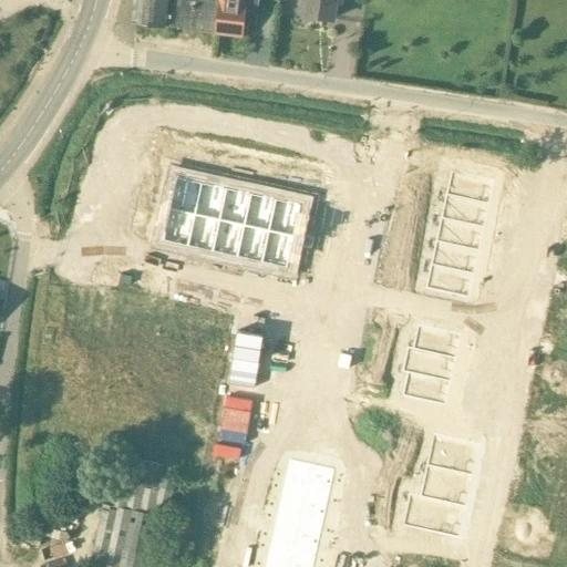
[(132,0),(131,20),(167,24),(168,0),(132,0)]
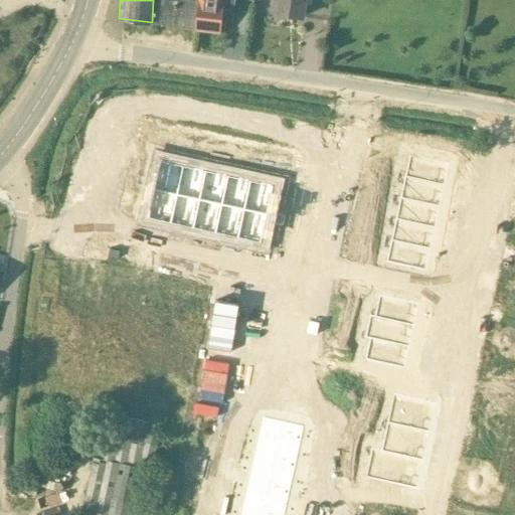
[(152,23),(194,28),(197,0),(153,0),(152,22),(152,23)]
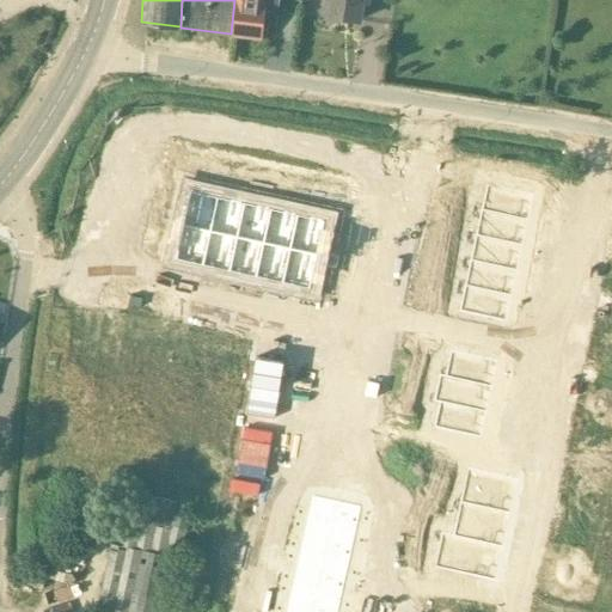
[(234,0),(231,34),(234,34),(234,35),(263,37),(263,36),(268,36),(269,23),(277,24),(279,0),(234,0)]
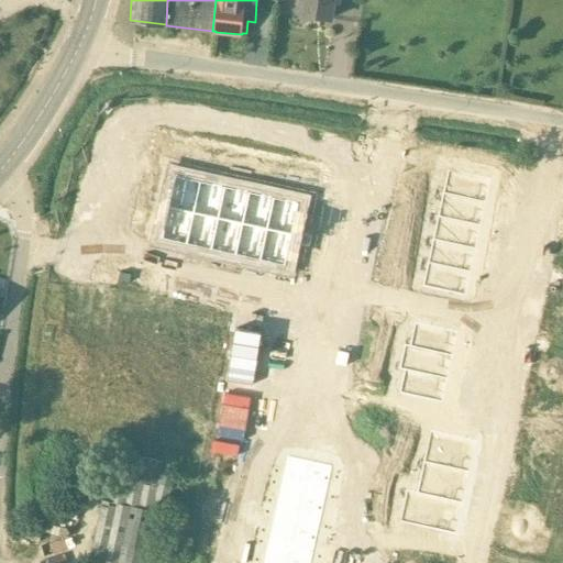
[(334,0),(339,1),(338,0),(305,0),(302,13),(331,18),(333,0),(334,0)]
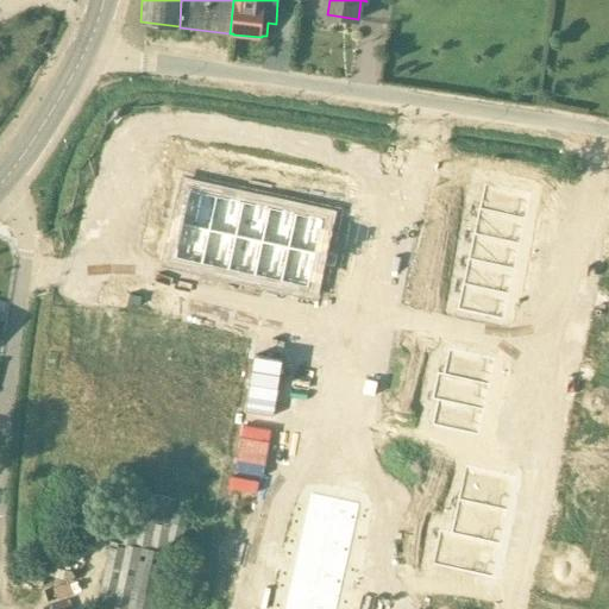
[(449,181),(440,179),(437,193),(446,195),(449,181)]
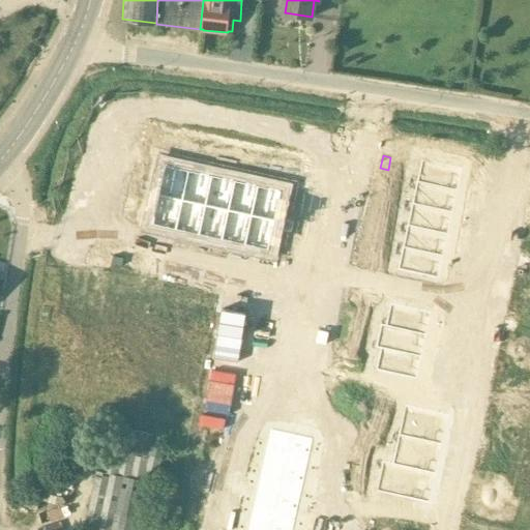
[(422,158),(417,181),(459,190),(463,168),(422,158)]
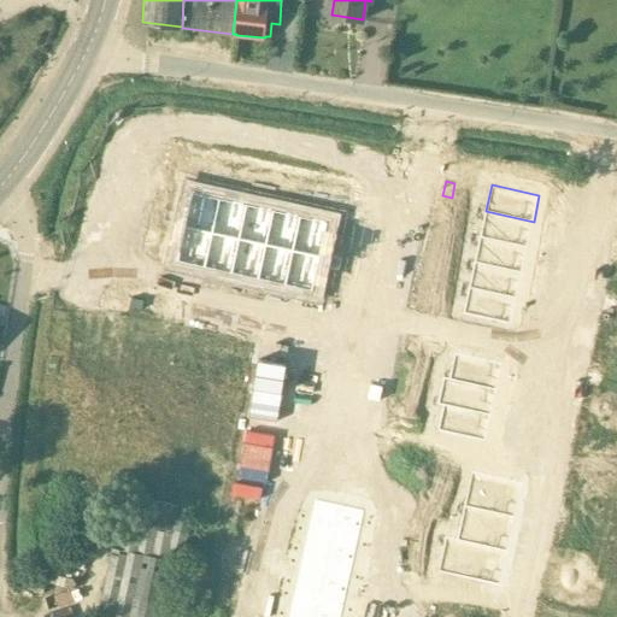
[(192,191),(184,227),(213,233),(221,198),(192,191)]
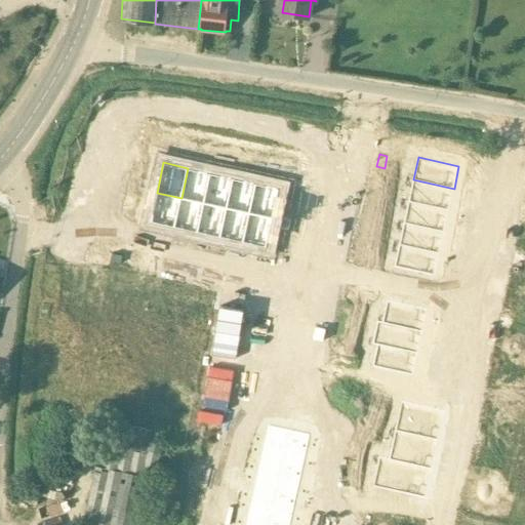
[(188,168),(182,198),(204,203),(210,172),(188,168)]
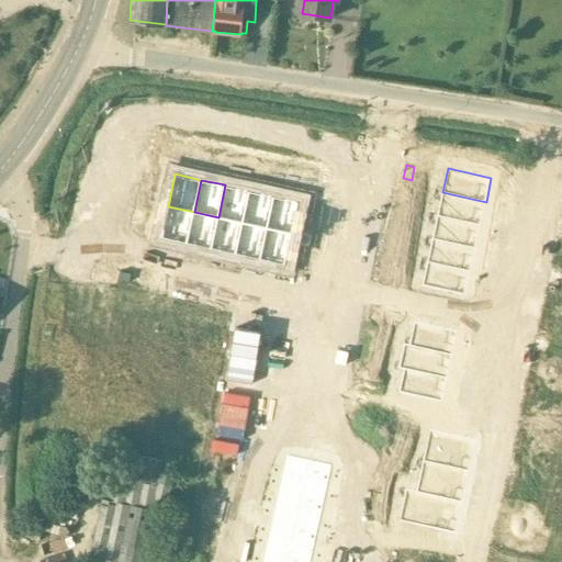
[(225,184),(218,217),(243,223),(249,190),(225,184)]
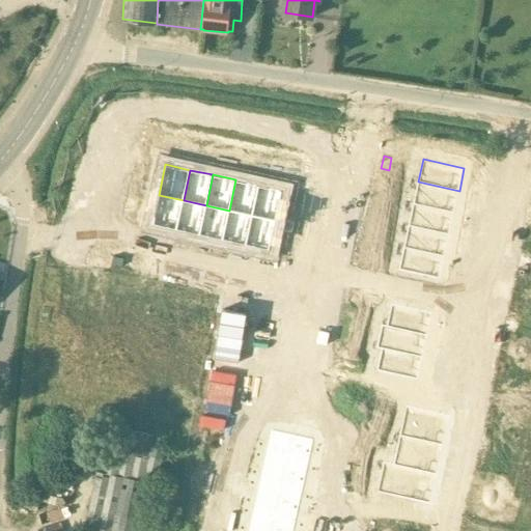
[(387,180),(379,178),(375,191),(384,193),(387,180)]
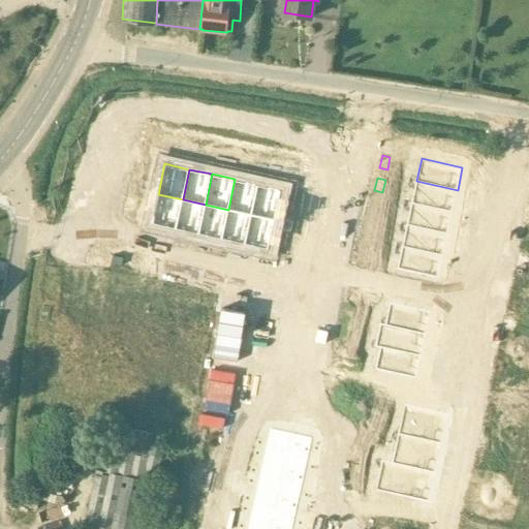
[(235,179),(228,210),(251,215),(258,184),(235,179)]
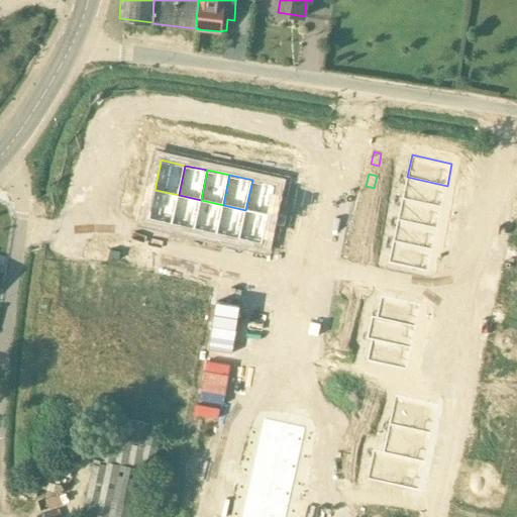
[(407,177),(402,199),(442,207),(447,186),(407,177)]
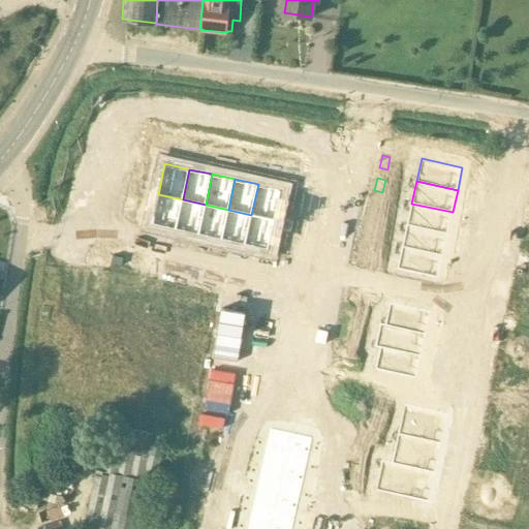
[(258,184),(251,215),(276,220),(282,189),(258,184)]
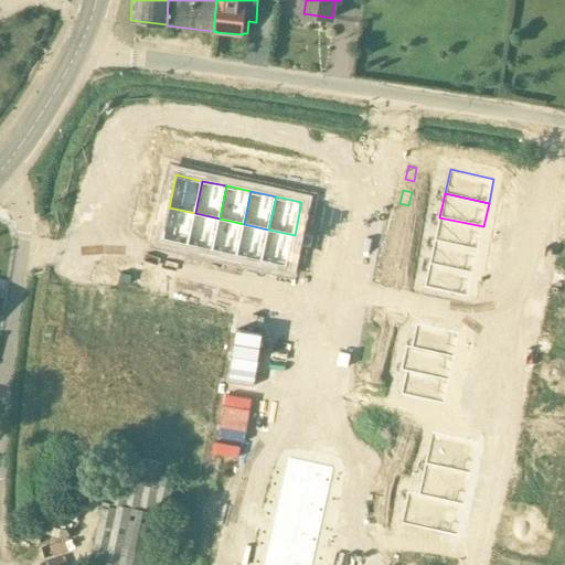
[(169,208),(161,240),(188,245),(195,213),(169,208)]
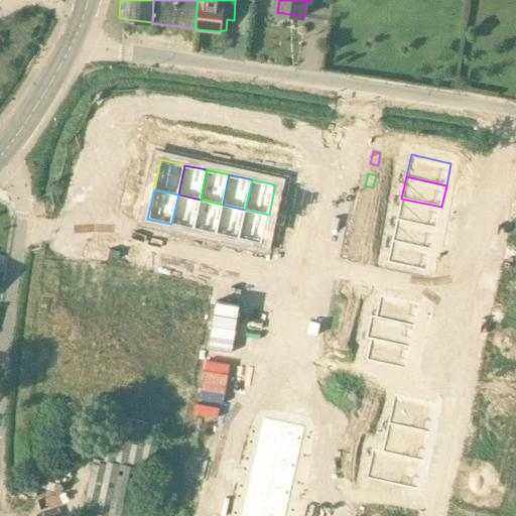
[(178,195),(171,224),(194,229),(201,200),(178,195)]
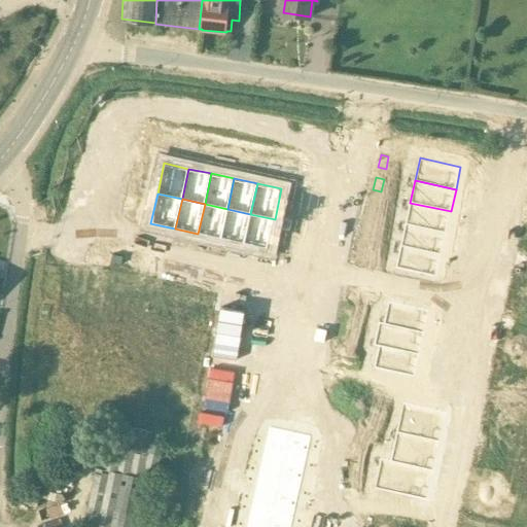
[(379,200),(371,199),(369,211),(377,212),(379,200)]
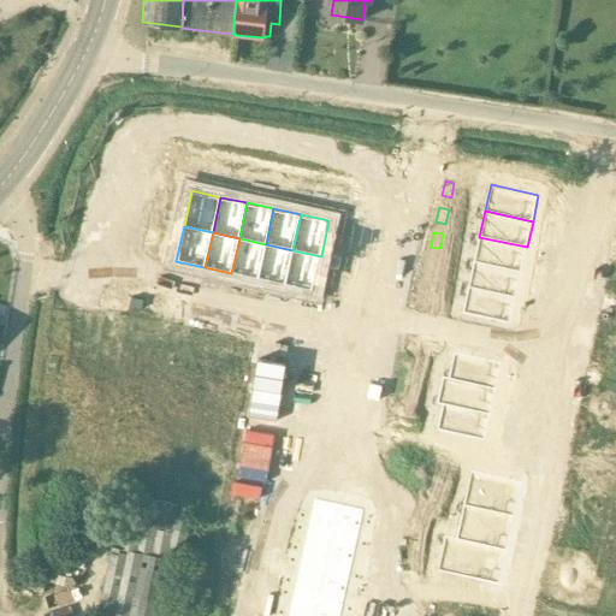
[(521,272),(527,247),(479,237),(474,262),(521,272)]
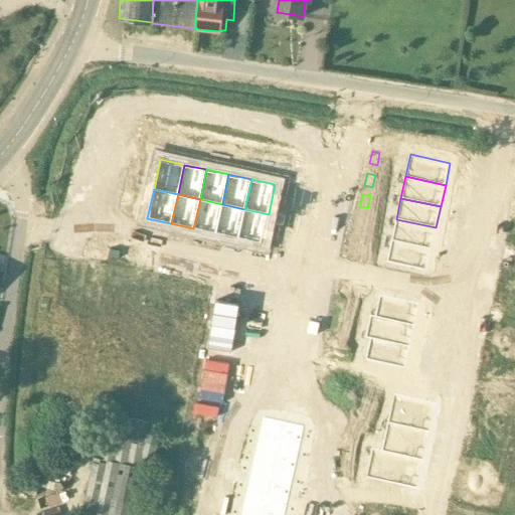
[(200,199),(193,228),(216,233),(222,204),(200,199)]
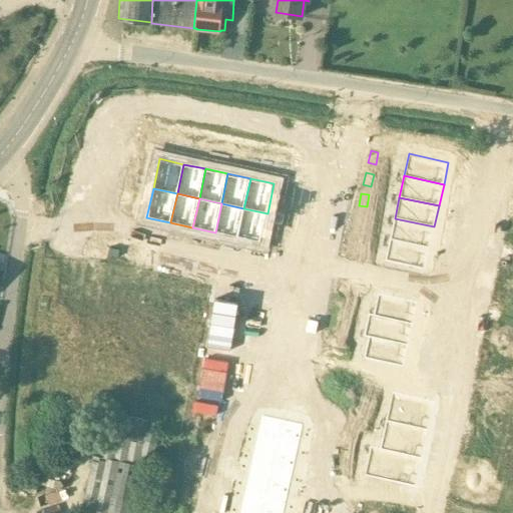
[(221,203),(215,232),(237,237),(243,208),(221,203)]
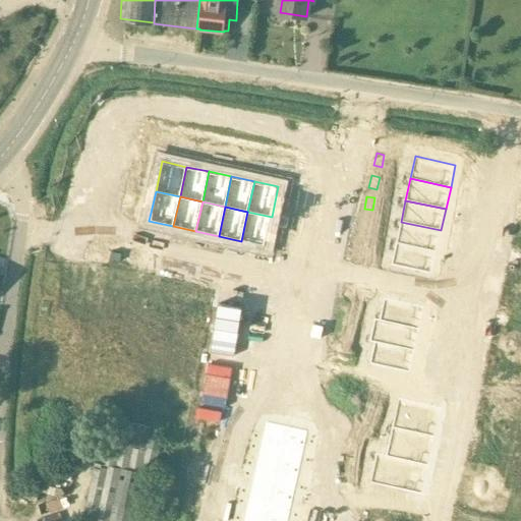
[(247,212),(241,241),(265,246),(272,217),(247,212)]
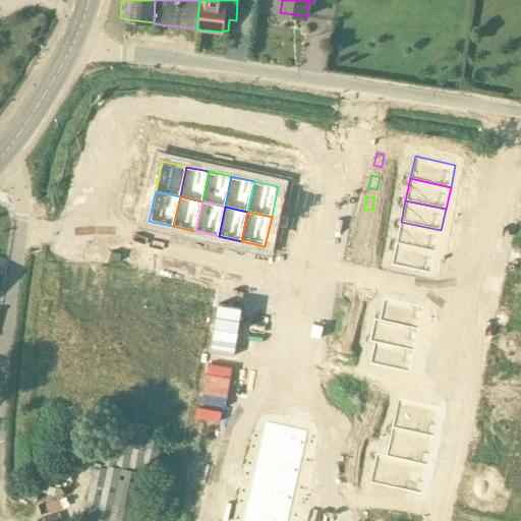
[(369,220),(362,219),(359,230),(367,232),(369,220)]
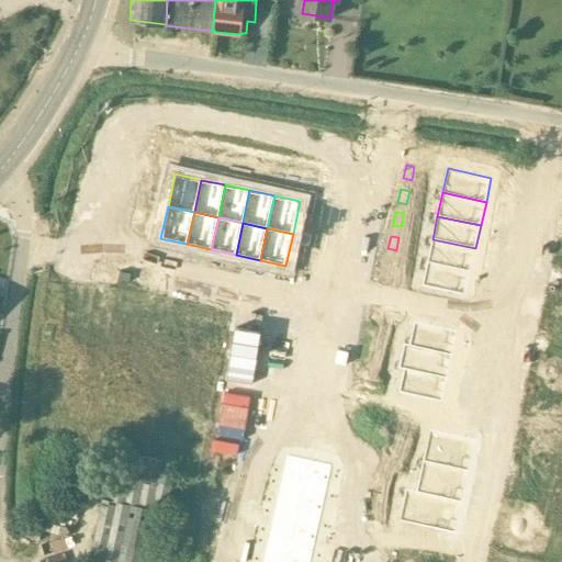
[(471,271),(475,248),(433,239),(427,262),(471,271)]
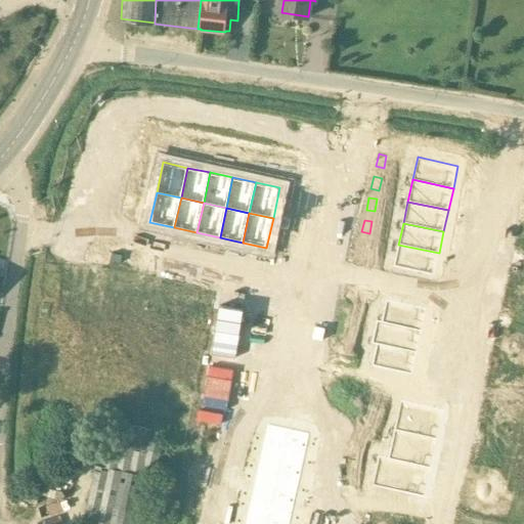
[(439,253),(398,245),(393,267),(434,276),(439,253)]
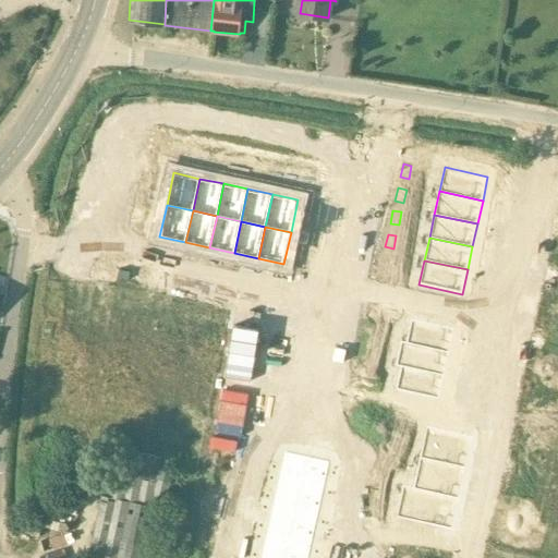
[(388,271),(379,269),(377,282),(386,284),(388,271)]
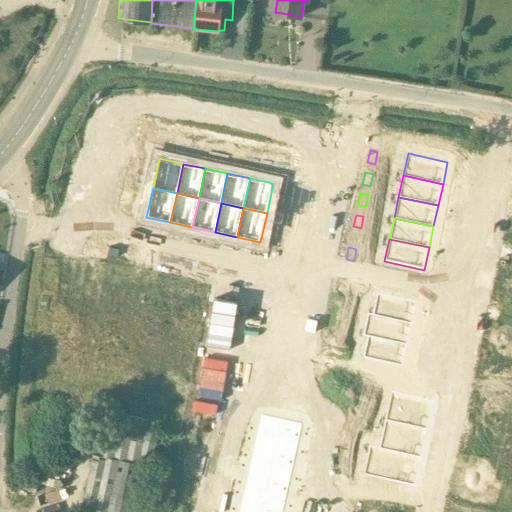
[(84,269),(76,304),(109,312),(106,327),(135,334),(139,314),(130,312),(136,285),(145,287),(149,272),(129,267),(127,279),(84,269)]
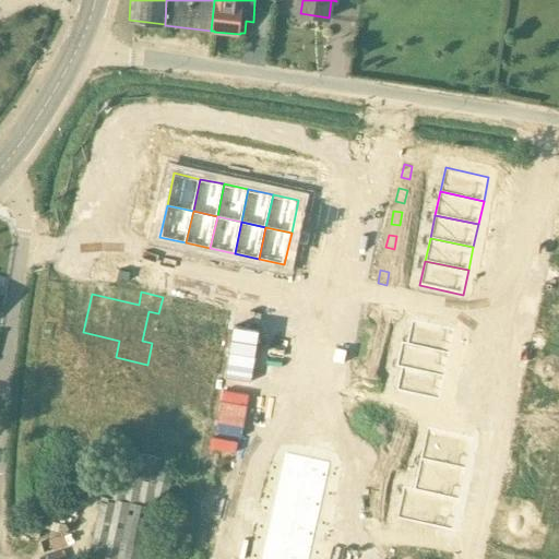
[(245,328),(257,330),(270,333),(274,311),(236,304),(232,324),(245,328)]
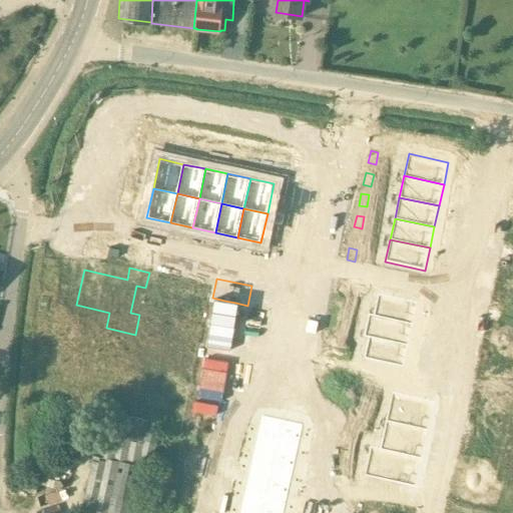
[(415,293),(403,291),(402,298),(413,301),(415,293)]
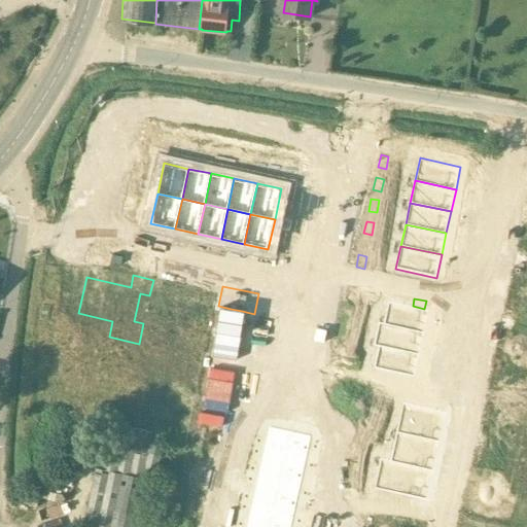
[(388,302),(383,324),(424,334),(429,311),(388,302)]
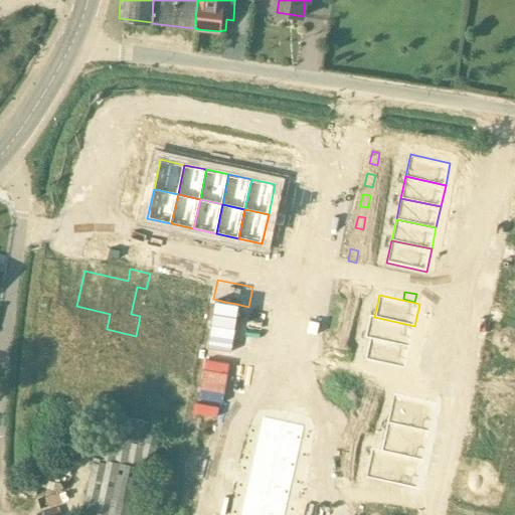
[(211,307),(223,310),(225,302),(213,299),(211,307)]
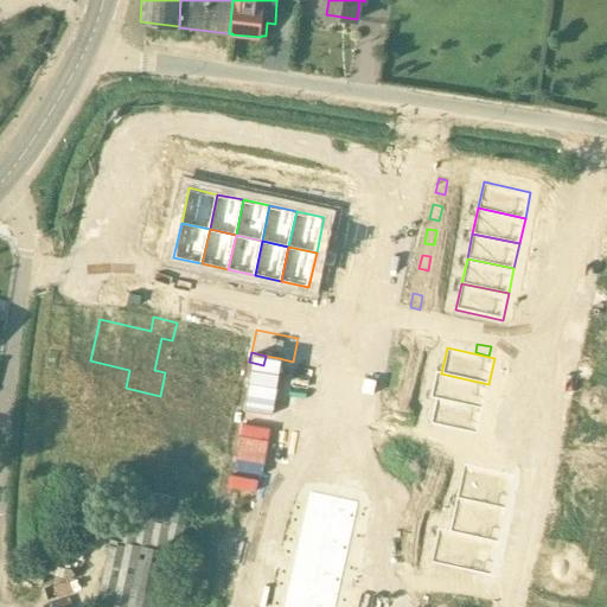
[(291,371),(293,362),(279,358),(278,368),(291,371)]
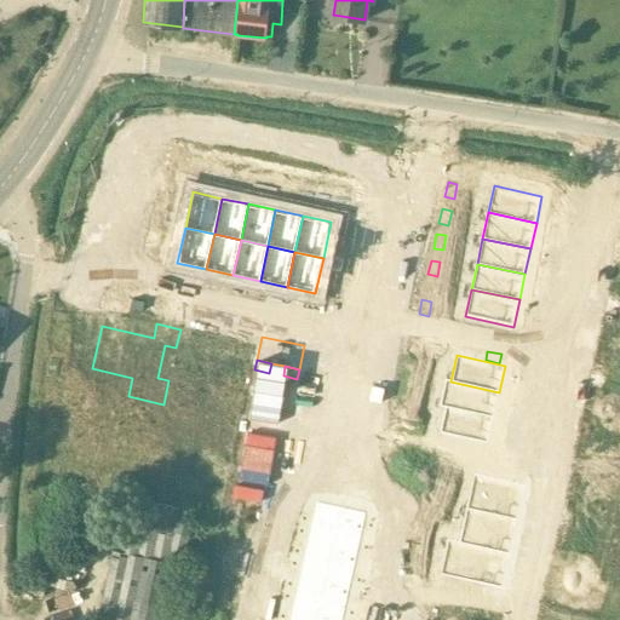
[(269,373),(254,369),(252,379),(267,382),(269,373)]
